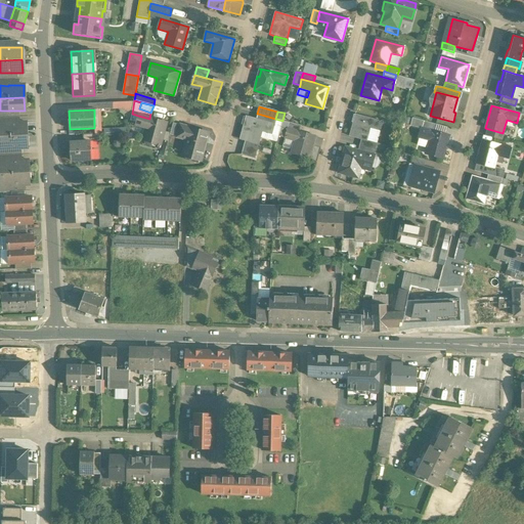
[(275,119),(258,114),(256,120),(273,124),(275,119)]
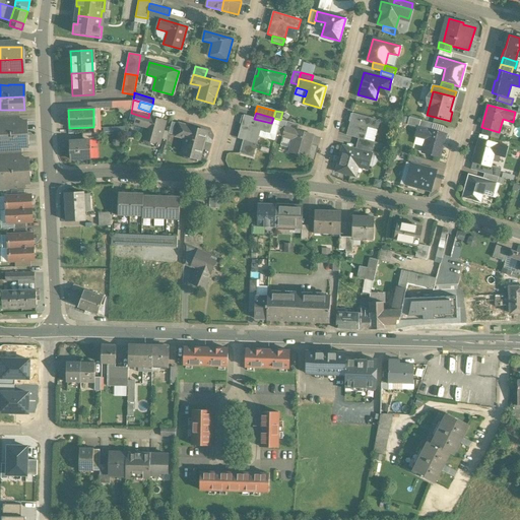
[(380,120),(352,113),(346,135),(362,139),(362,138),(364,139),(368,127),(377,130),(380,120)]
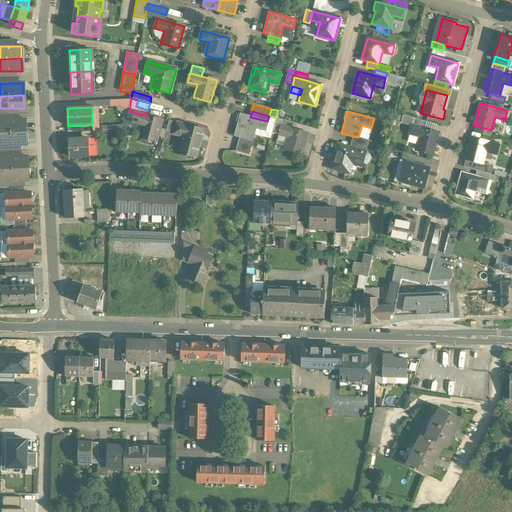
[(146,116),(135,113),(132,122),(142,125),(139,137),(156,142),(162,120),(146,116)]
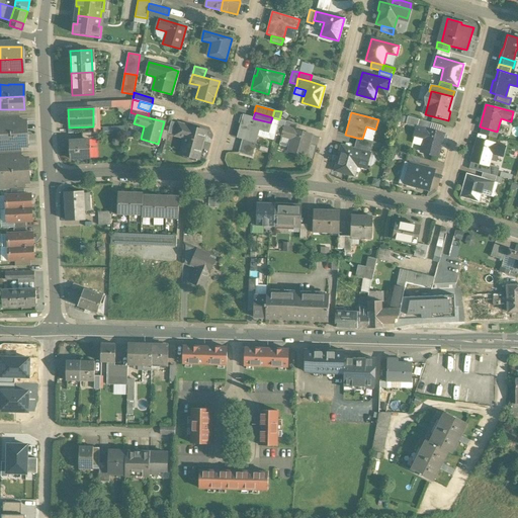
[(253,118),(243,115),(238,138),(242,139),(255,143),(258,130),(268,133),(270,122),(253,118)]
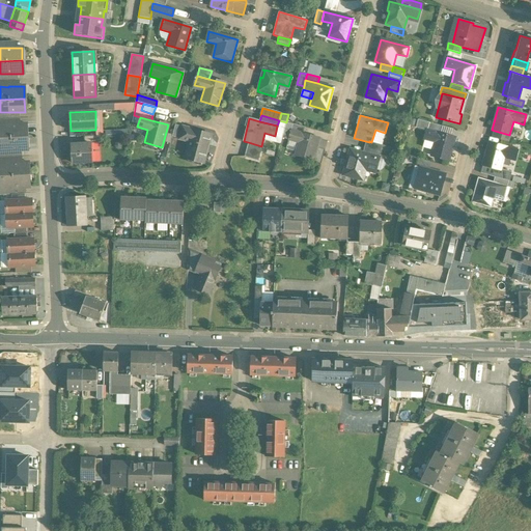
[(429,122),(418,119),(416,127),(427,130),(429,122)]
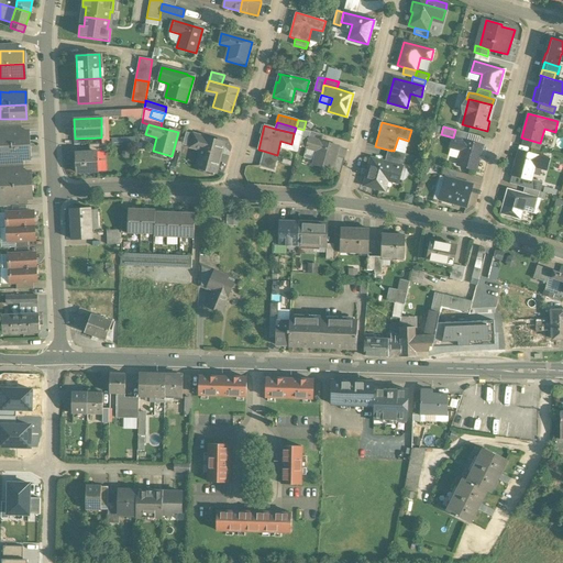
[(470,133),(455,130),(453,138),(466,142),(470,133)]
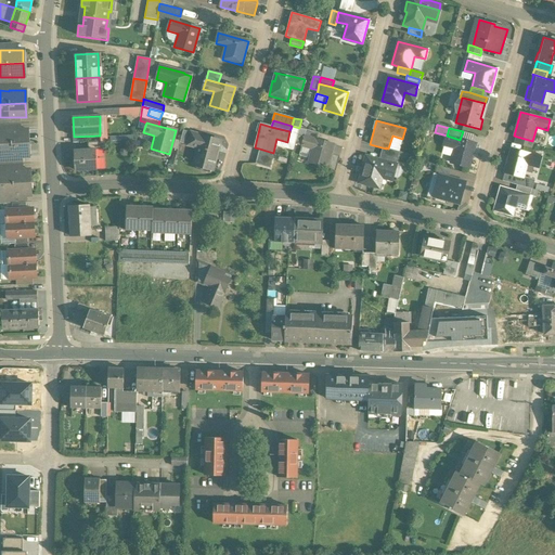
[(10,131),(0,131),(0,144),(27,143),(26,130),(10,130),(10,131)]
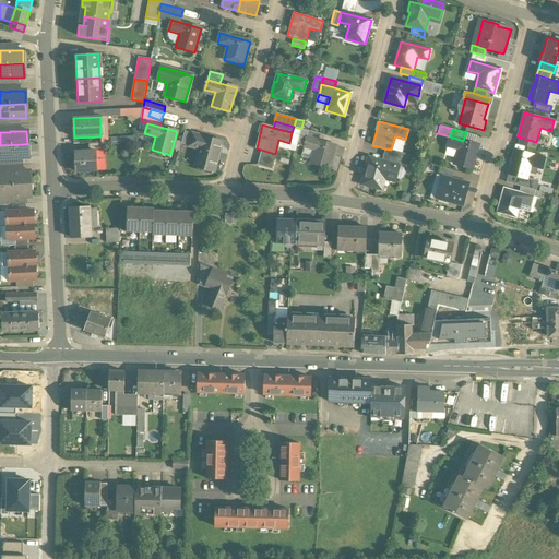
[(321,134),(308,131),(307,137),(319,141),(321,134)]
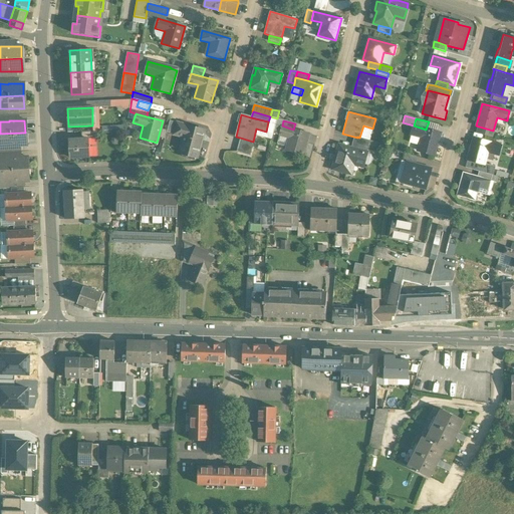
[(167,133),(174,135),(177,123),(170,121),(167,133)]
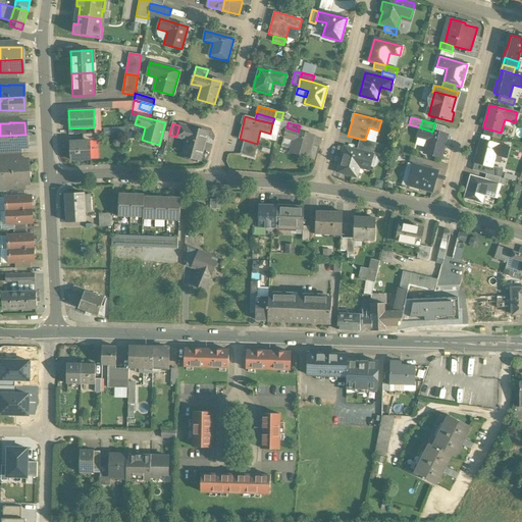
[(448,127),(435,123),(432,132),(446,135),(448,127)]
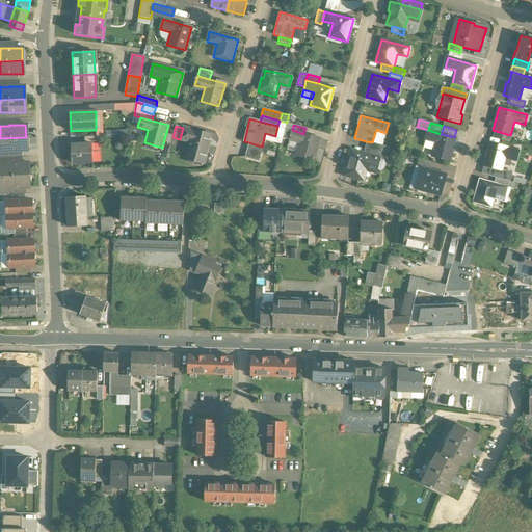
[(211,135),(183,128),(180,139),(189,141),(185,158),(204,163),(211,135)]
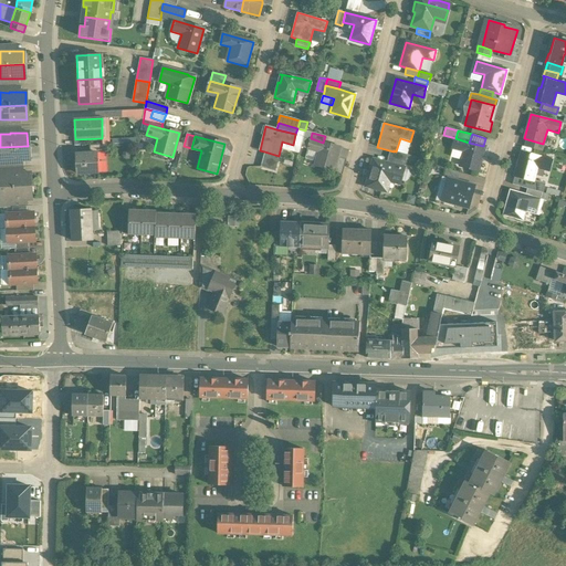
[(323,143),(311,138),(307,148),(318,152),(315,166),(334,170),(341,147),(323,143)]
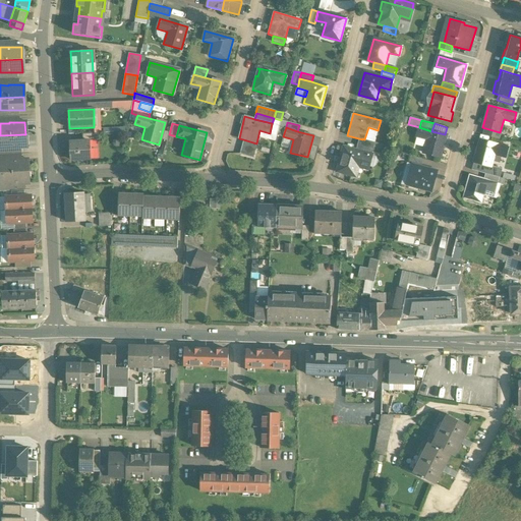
[(431,131),(419,127),(416,136),(426,139),(423,152),(441,157),(447,135),(445,134),(431,131)]
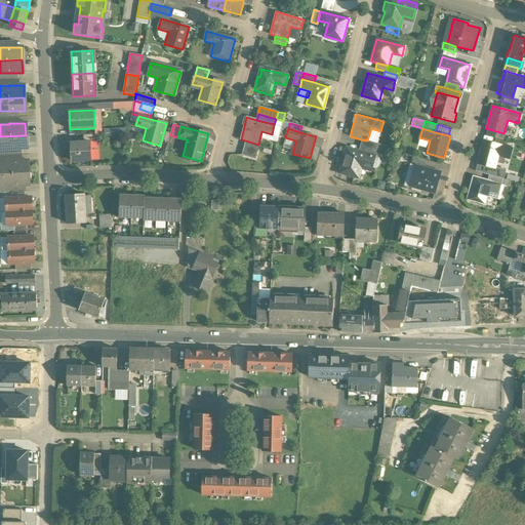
[(503,133),(489,129),(487,135),(502,139),(503,133)]
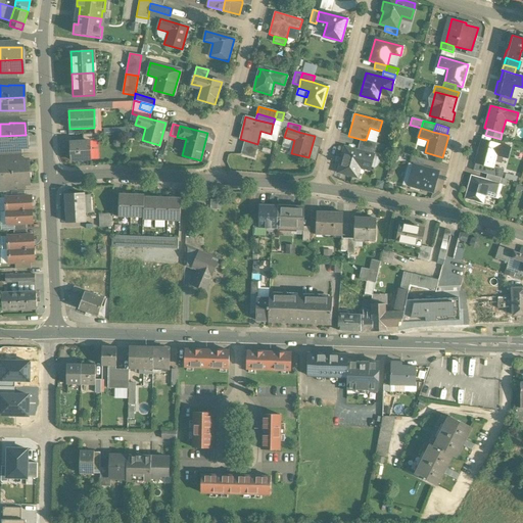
[(26,135),(0,136),(0,148),(11,148),(27,148),(26,135)]
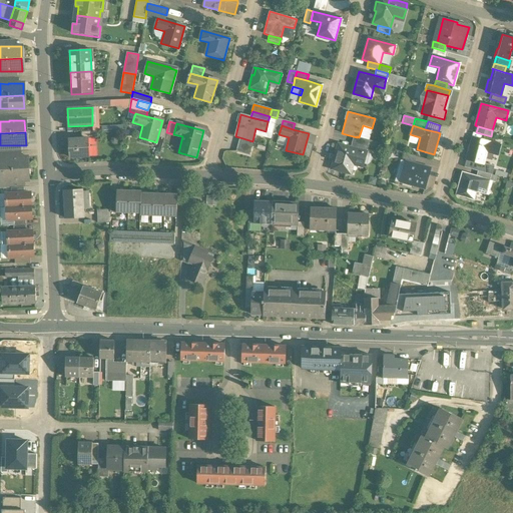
[(359,137),(357,136),(357,137),(355,143),(368,146),(369,140),(359,137)]
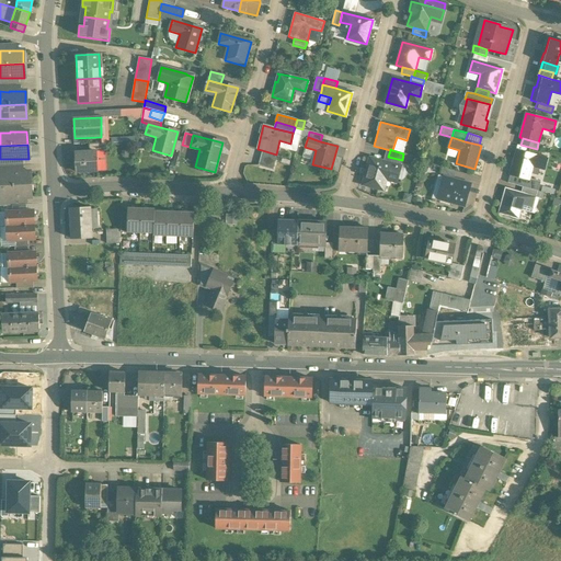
[(276,155),(262,150),(259,165),(272,170),(276,155)]
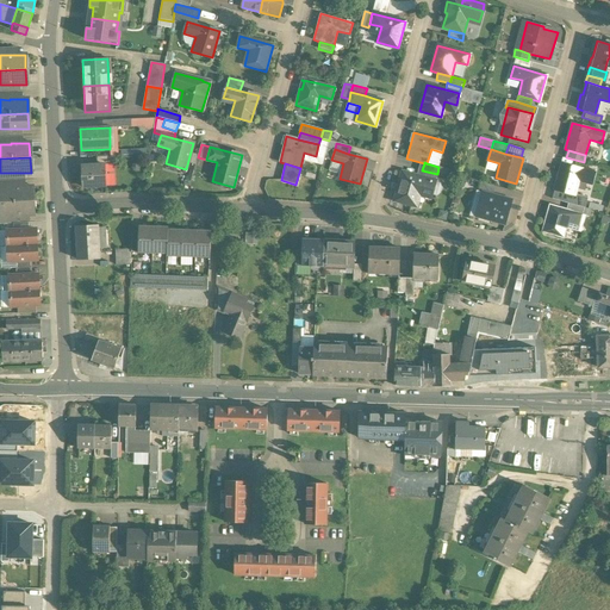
[(98,165),(81,166),(82,187),(106,186),(105,165),(98,165)]
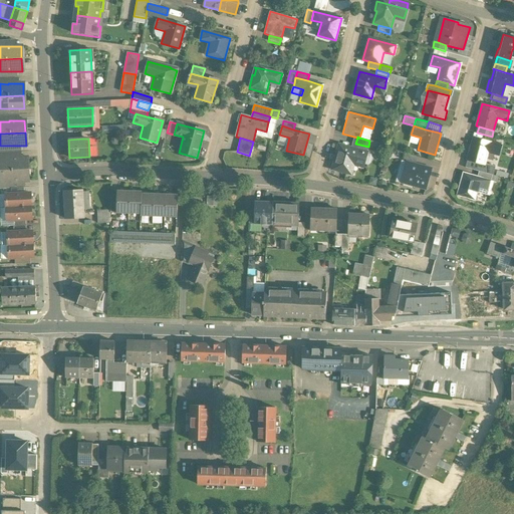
[(501,146),(474,139),(466,168),(474,170),(476,162),(485,164),(488,152),(498,155),(501,146)]
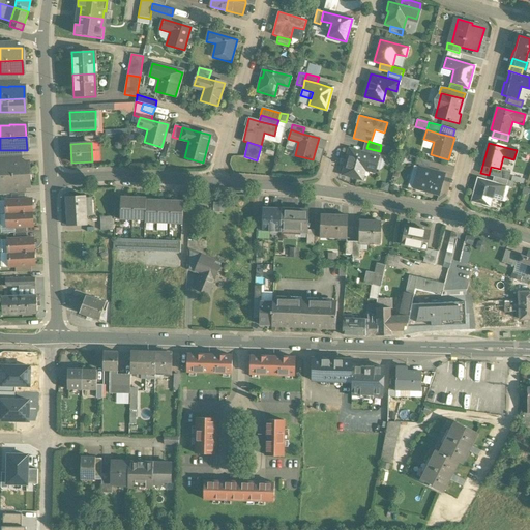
[(366,148),(363,147),(362,153),(378,157),(380,151),(366,148)]
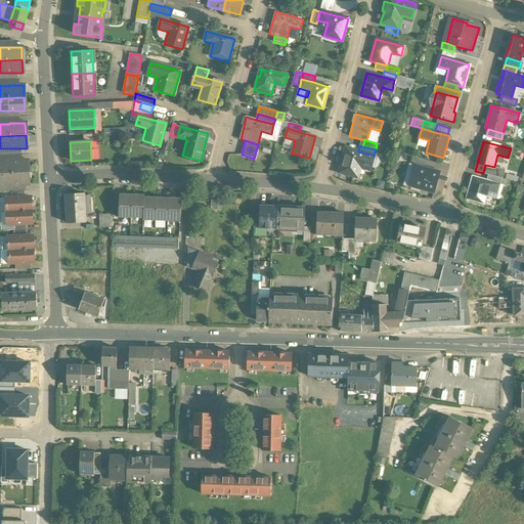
[(358,151),(346,148),(340,172),(357,176),(361,163),(370,166),(374,156),(358,151)]
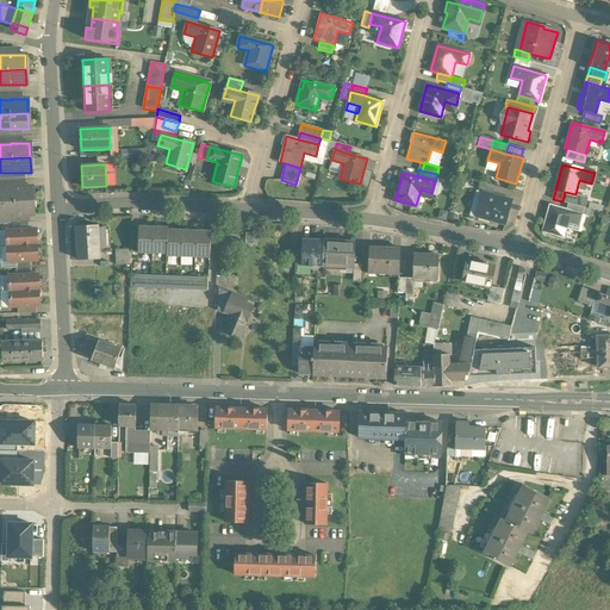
[(496,186),(481,182),(480,188),(493,192),(496,186)]
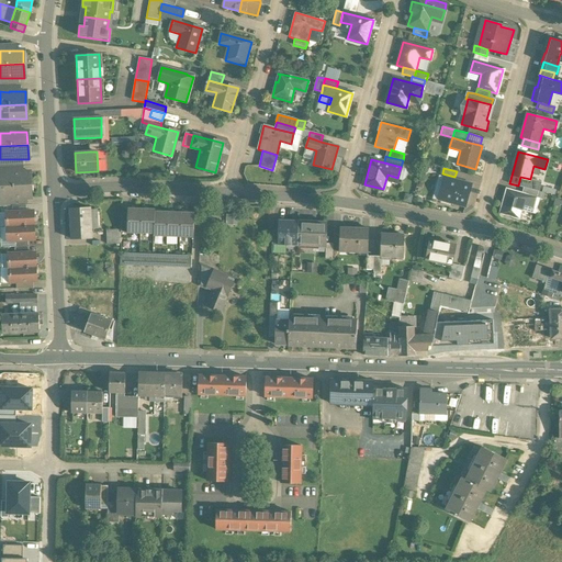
[(12,173),(0,173),(0,175),(1,187),(30,186),(29,172),(12,172),(12,173)]
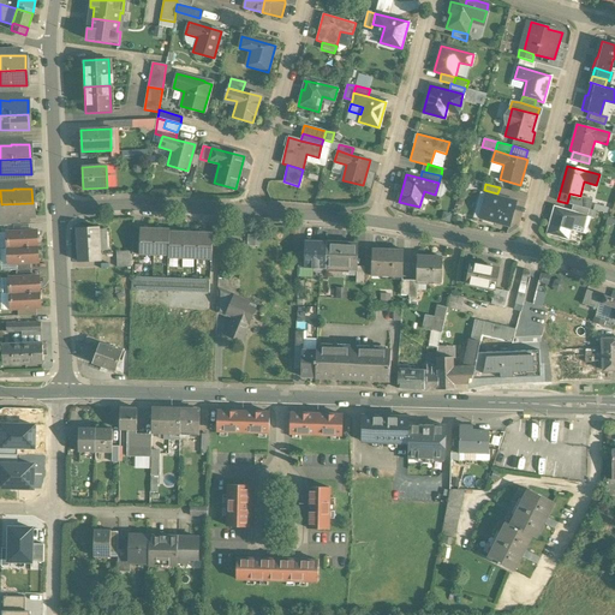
[(515,202),(487,193),(479,218),(509,226),(515,202)]
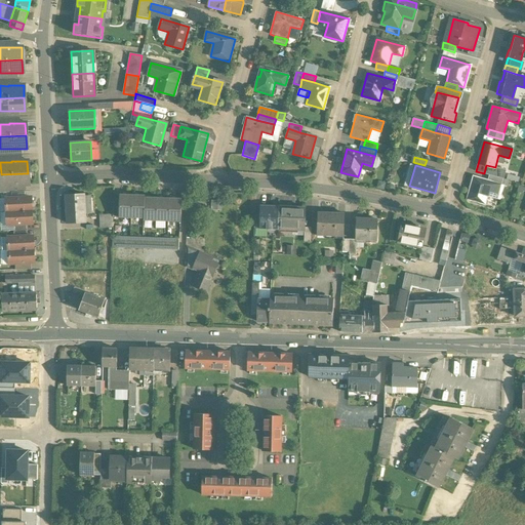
[(495,167),(486,165),(484,173),(490,174),(503,178),(506,170),(495,167)]
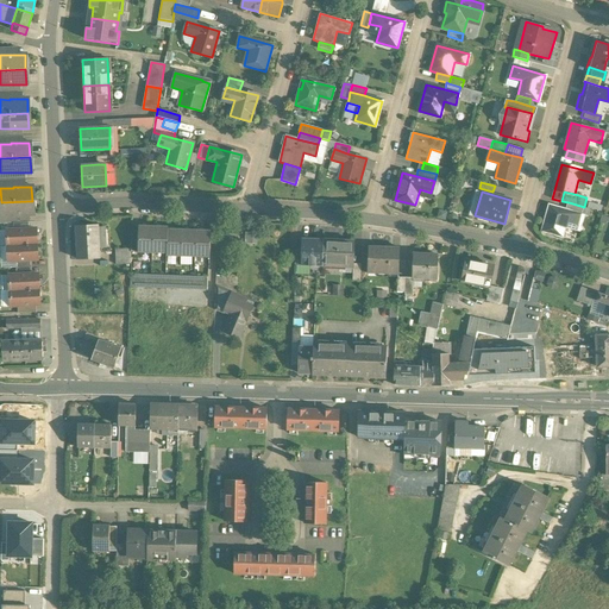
[(32,201),(1,202),(2,215),(2,217),(16,215),(33,215),(32,201)]
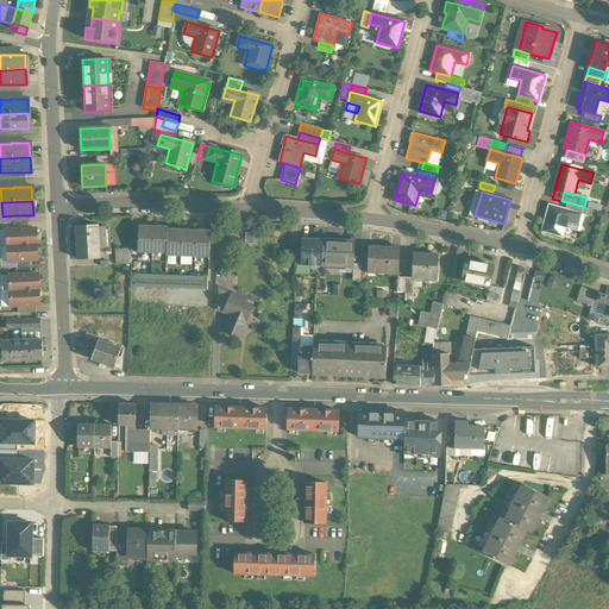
[(584,207),(569,202),(566,209),(582,214),(589,215),(590,209),(584,207)]
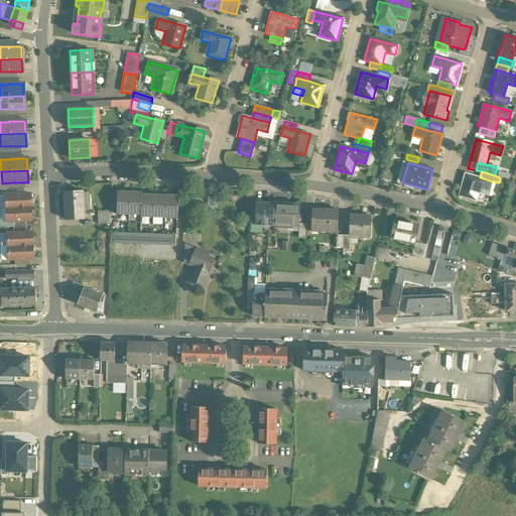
[(480,177),(466,173),(460,196),(477,201),(481,187),(490,190),(491,190),(491,187),(493,181),(480,177)]
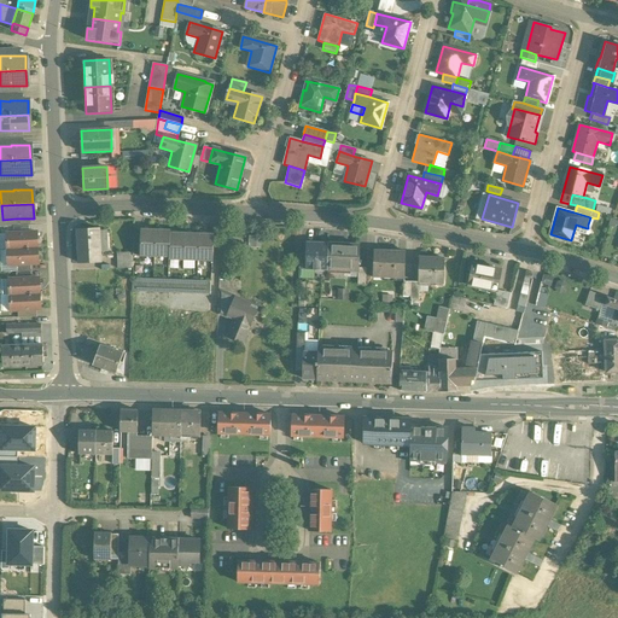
[(99,229),(77,229),(80,263),(100,263),(99,229)]
